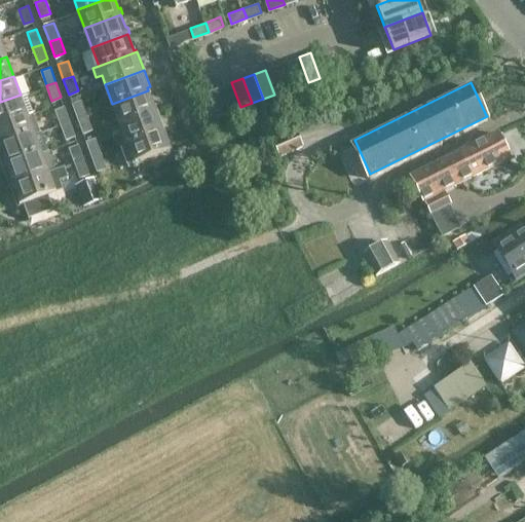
[(119,122),(155,109),(148,90),(112,104),(119,122)]
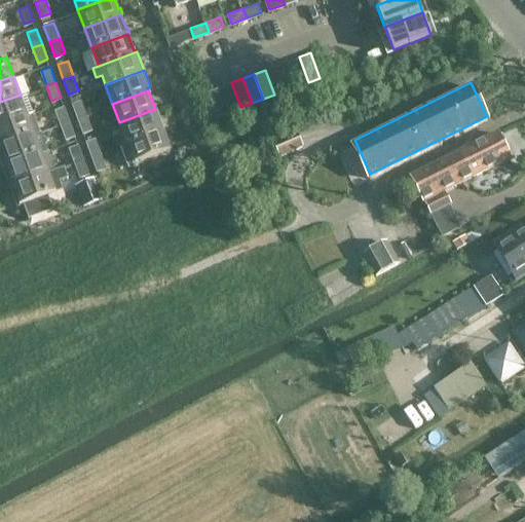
[(0,123),(33,112),(26,92),(21,95),(0,102),(0,123)]
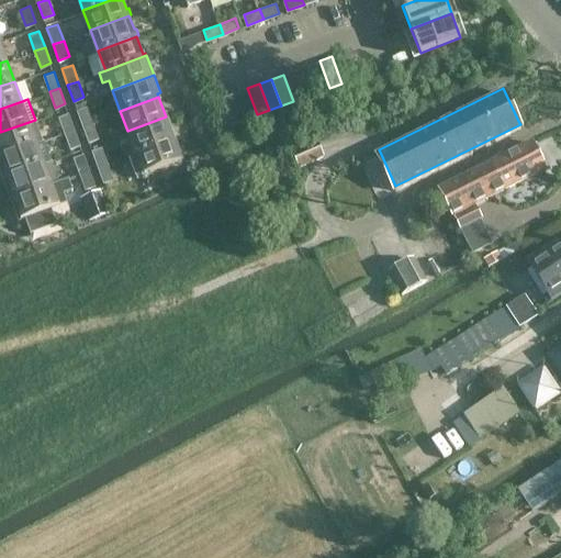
[(76,109),(82,125),(92,121),(87,105),(76,109)]
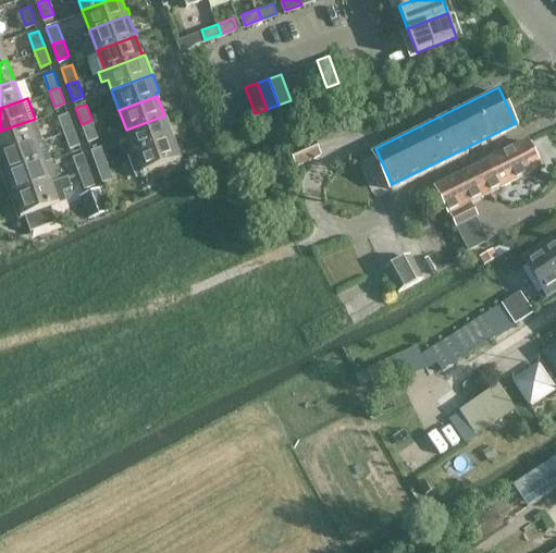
[(58,114),(63,131),(74,126),(68,111),(58,114)]
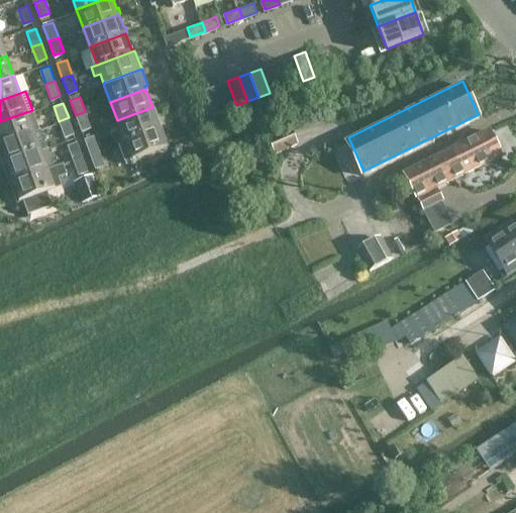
[(155,107),(152,107),(117,120),(124,138),(161,125),(155,107)]
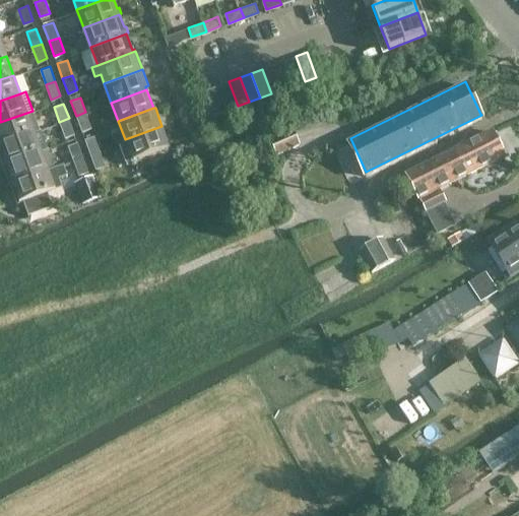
[(33,111),(0,122),(0,143),(34,131),(40,129),(33,111)]
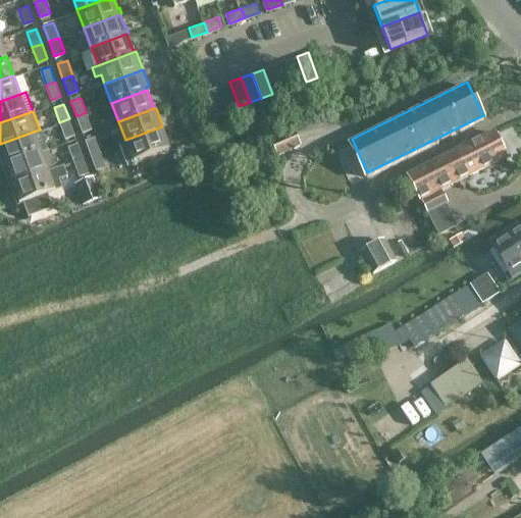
[(86,112),(76,116),(82,132),(92,127),(86,112)]
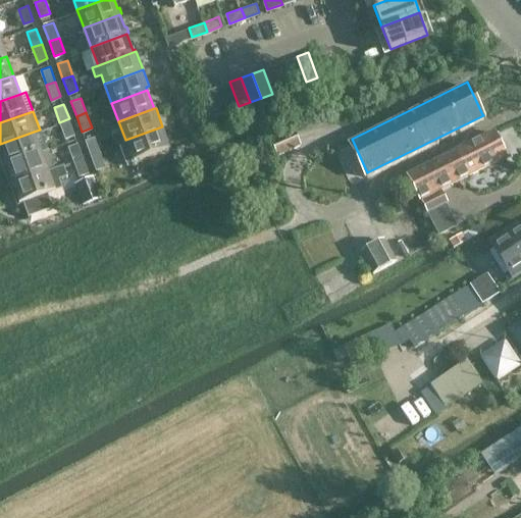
[(64,137),(74,134),(69,118),(59,122),(64,137)]
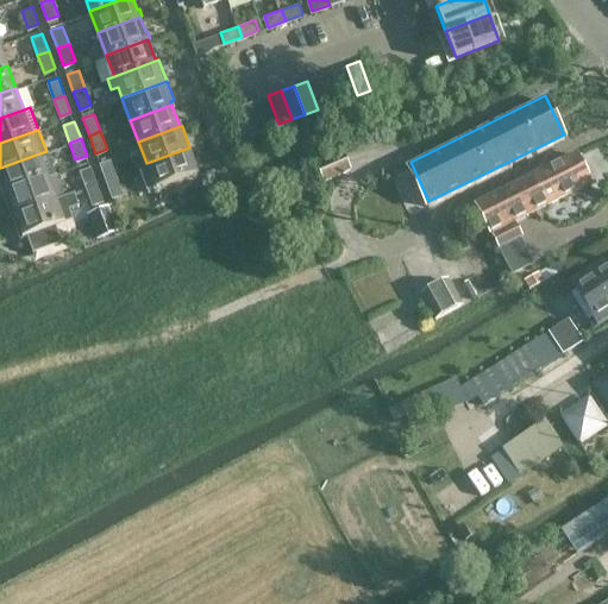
[(189,148),(146,163),(146,164),(139,167),(148,188),(155,186),(196,170),(195,169),(198,168),(189,148)]
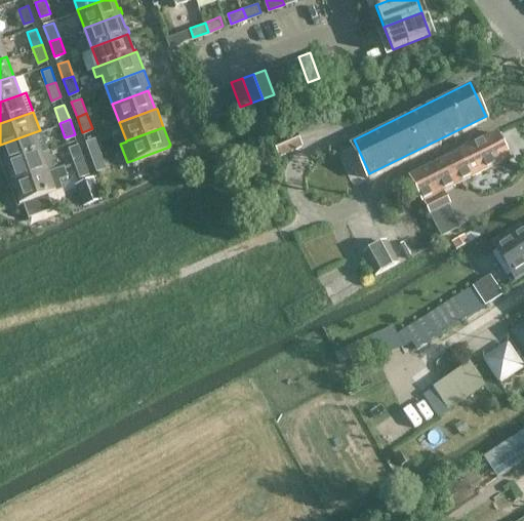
[(510,156),(507,150),(497,129),(411,171),(436,224),(455,214),(443,189),(510,156)]
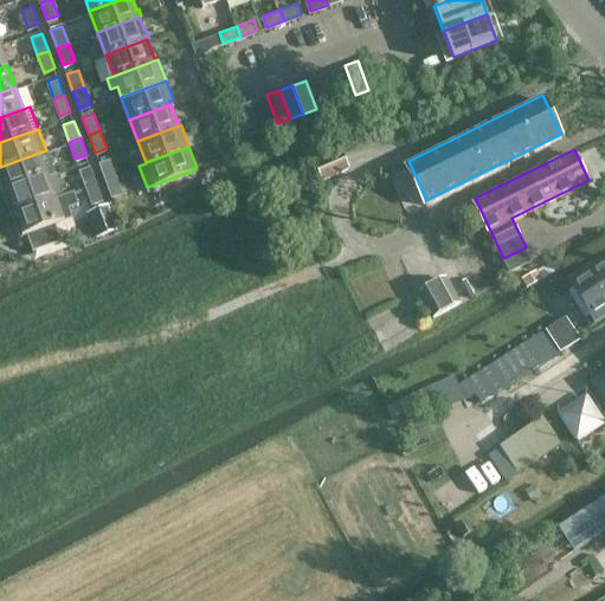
[(47,175),(39,153),(0,167),(0,175),(6,191),(47,175)]
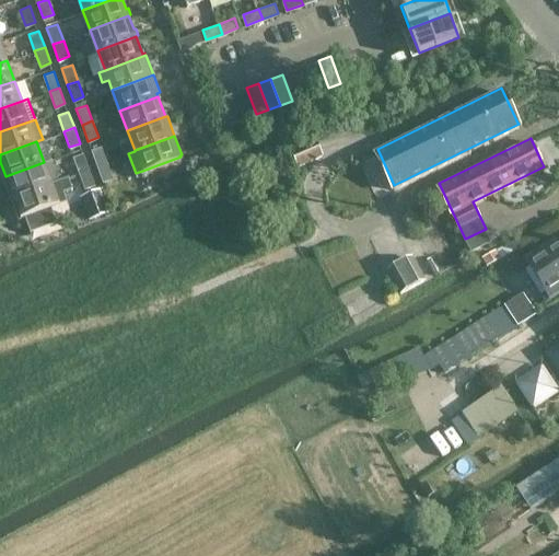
[(317,141),(293,152),(299,164),(323,153),(317,141)]
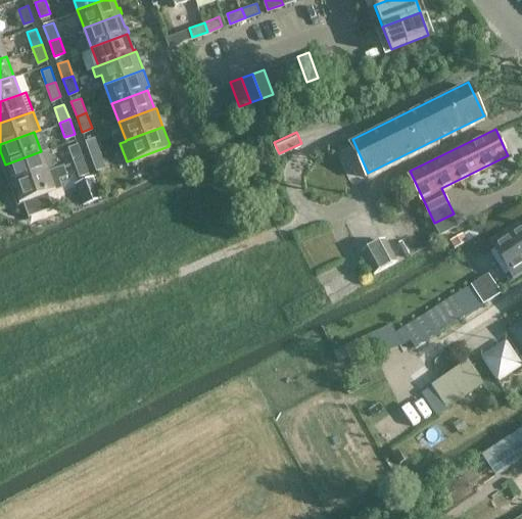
[(94,136),(85,139),(90,154),(100,151),(94,136)]
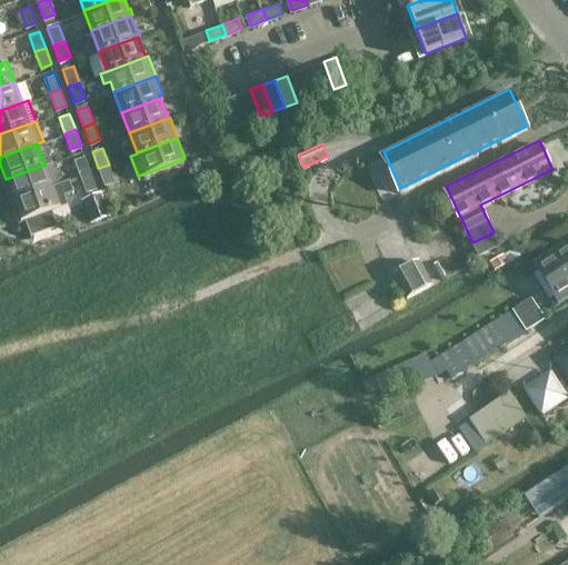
[(484,160),(491,156),(488,149),(448,169),(454,181),(486,166),(484,160)]
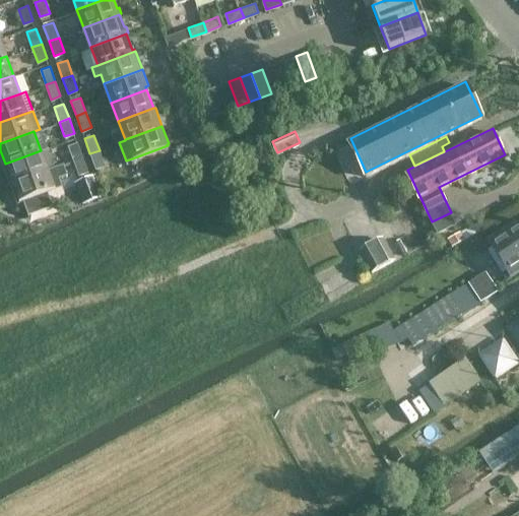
[(67,144),(73,159),(82,156),(77,141),(67,144)]
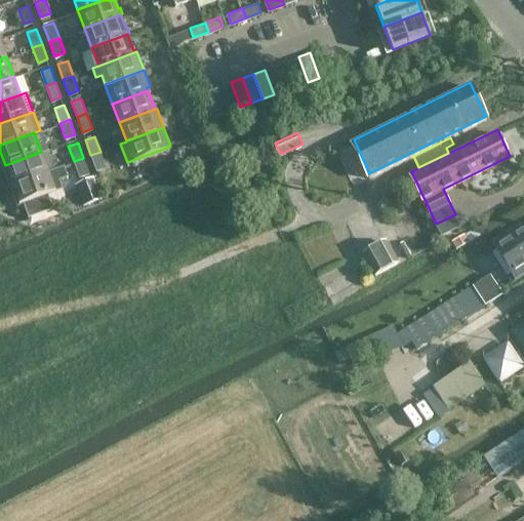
[(41,152),(5,165),(3,165),(10,184),(11,183),(11,184),(48,170),(54,168),(47,149),(41,152)]
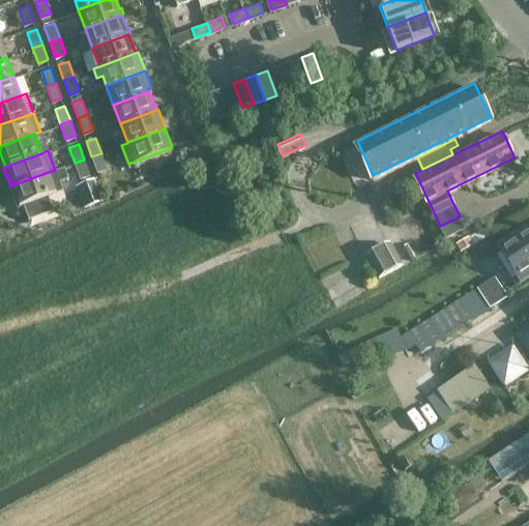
[(107,168),(101,153),(91,156),(97,172),(107,168)]
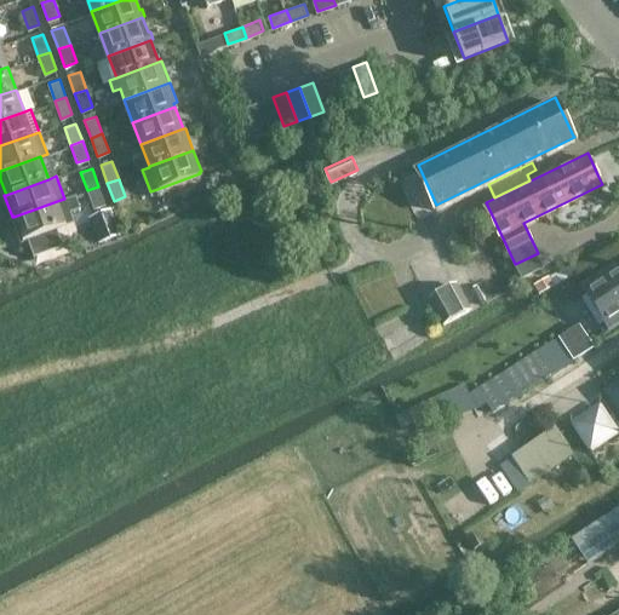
[(104,203),(98,187),(87,190),(93,208),(104,203)]
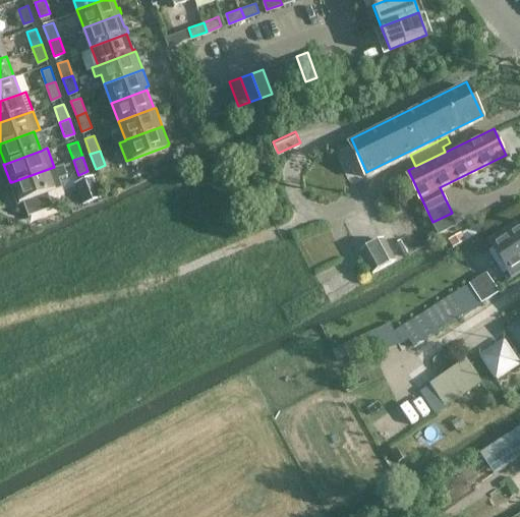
[(55,188),(48,169),(11,182),(10,183),(17,203),(55,188)]
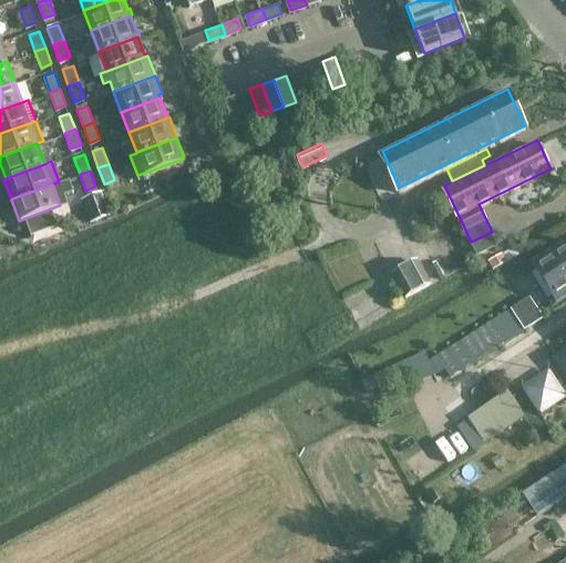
[(91,218),(107,213),(100,192),(83,197),(91,218)]
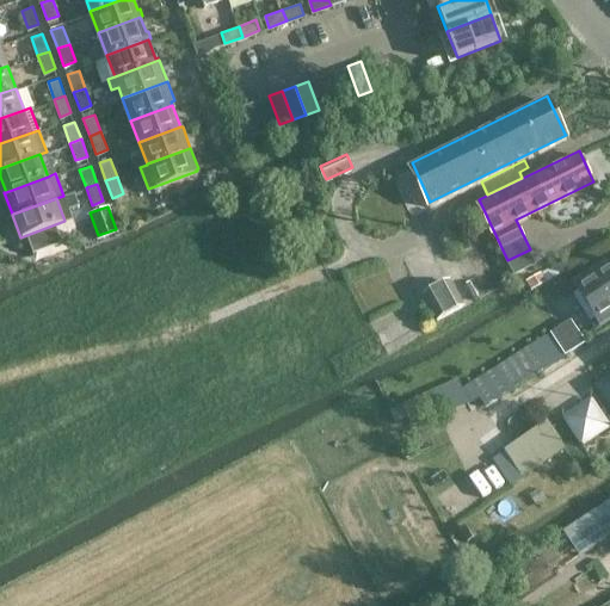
[(609,266),(605,260),(574,280),(602,323),(609,317),(609,266)]
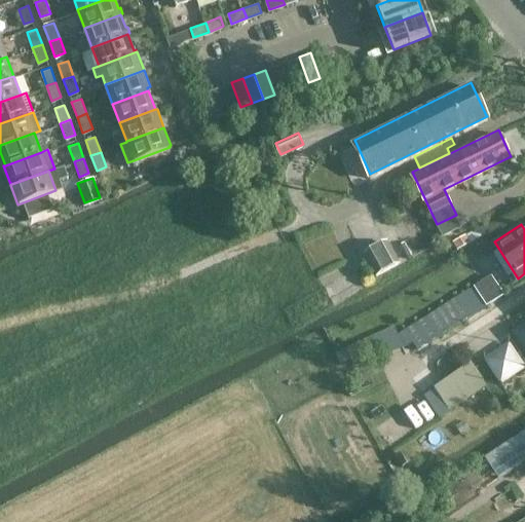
[(387,239),(366,252),(377,273),(399,262),(387,239)]
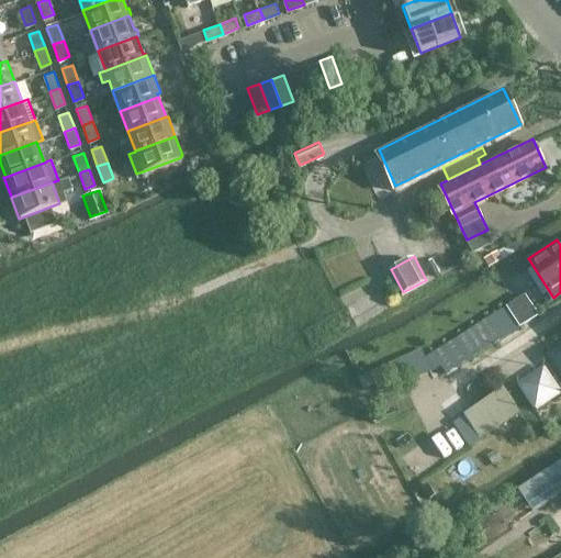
[(426,355),(433,374),(444,368),(447,371),(539,312),(525,290),(506,302),(426,355)]
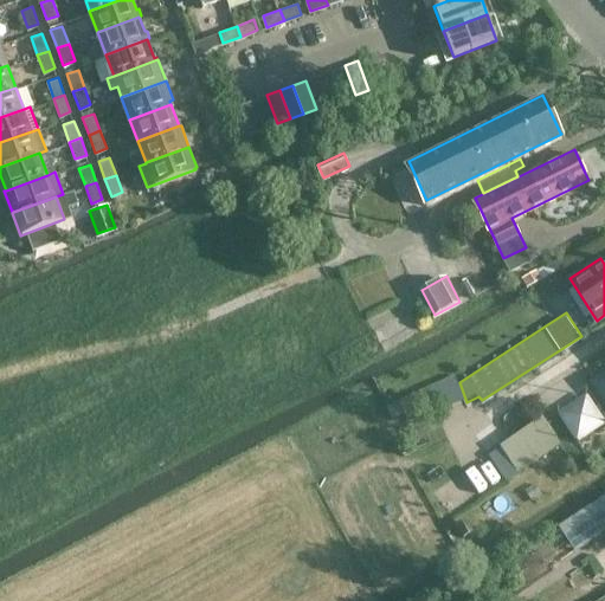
[(604,369),(590,379),(604,401),(604,369)]
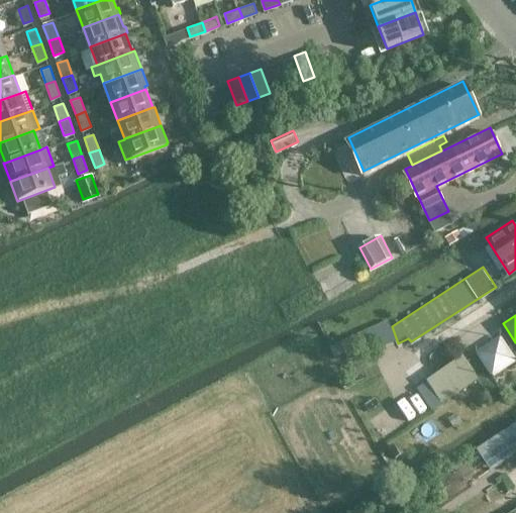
[(374,349),(396,338),(387,320),(365,331),(374,349)]
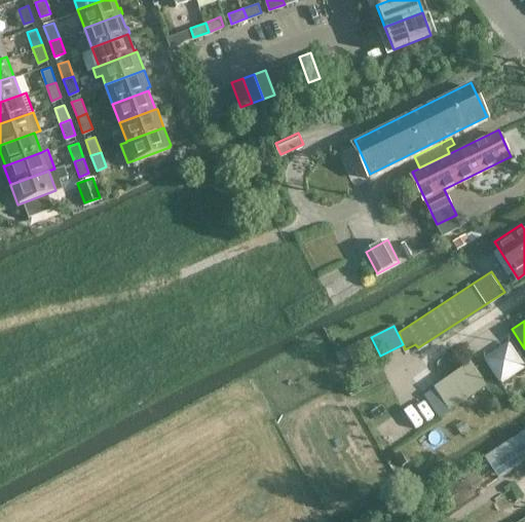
[(378,351),(370,334),(347,343),(355,362),(378,351)]
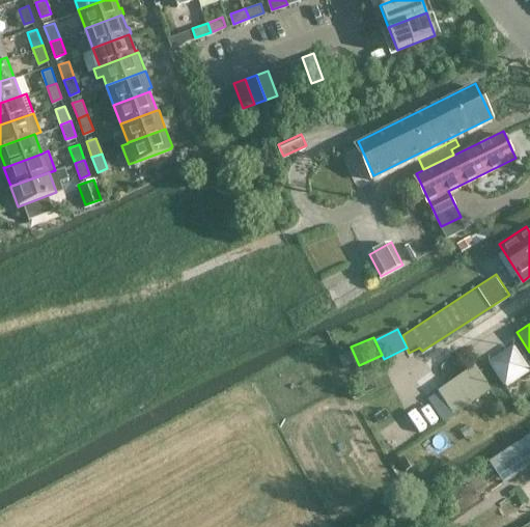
[(507,384),(529,369),(529,359),(518,340),(491,358),(507,384)]
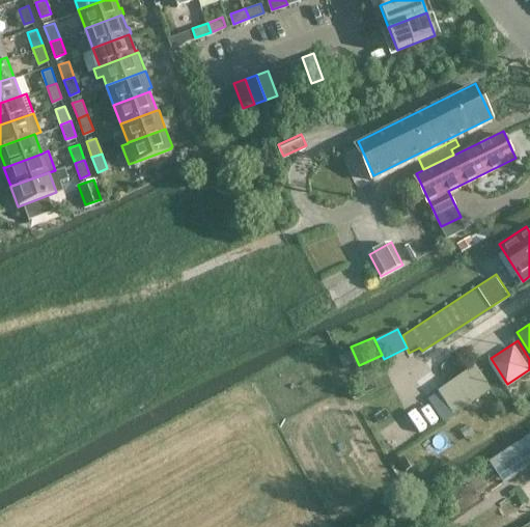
[(475,362),(439,385),(458,416),(496,393),(475,362)]
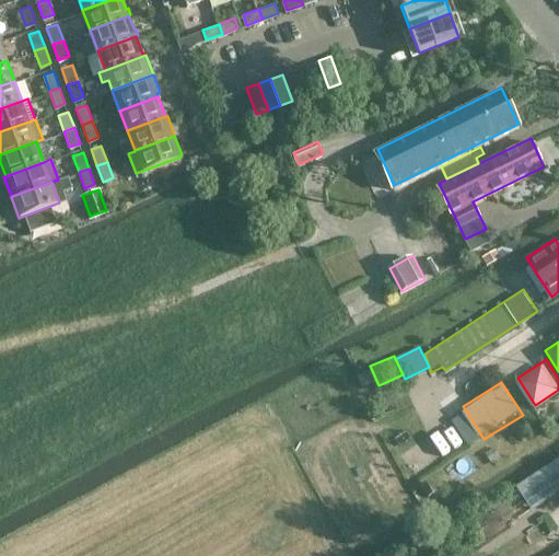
[(558,455),(547,464),(558,481),(558,455)]
